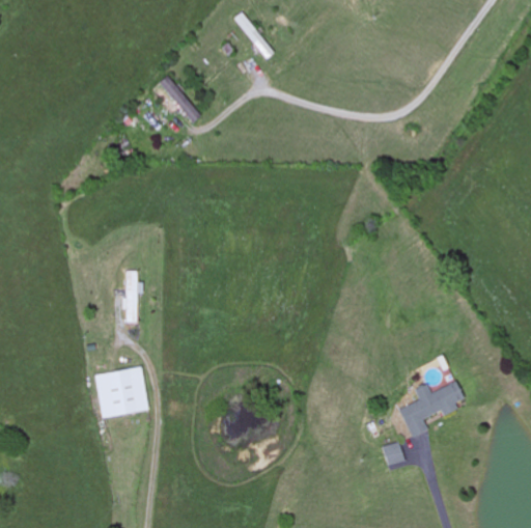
[(272,54),(246,15),(238,19),(264,59),(272,54)]
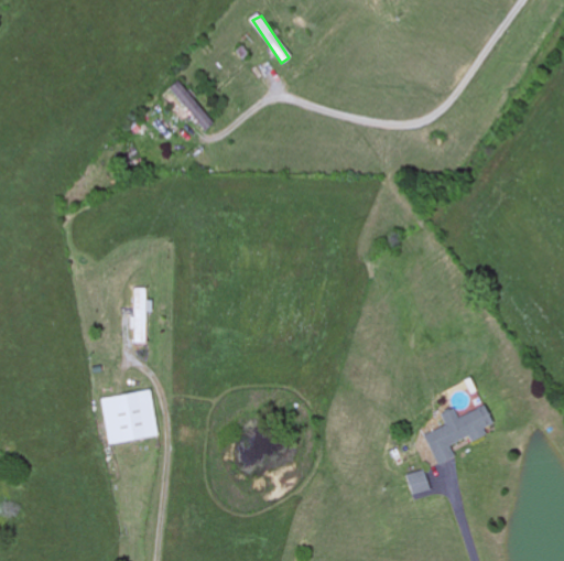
[(213,121),(176,79),(167,87),(204,128),(213,121)]
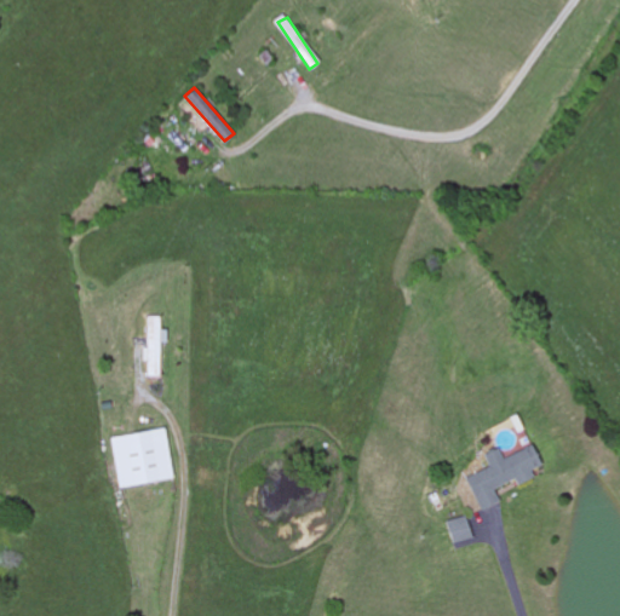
[(108,437),(116,487),(176,478),(168,427),(108,437)]
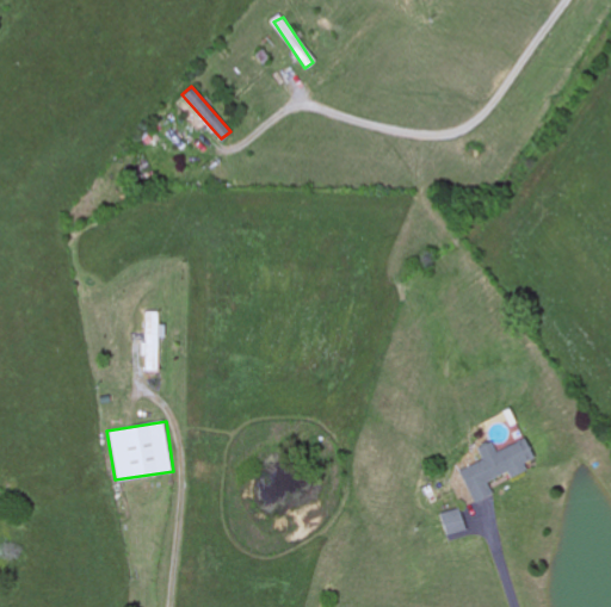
[(458,471),(474,502),(493,493),(487,481),(506,472),(508,477),(525,469),(523,463),(534,457),(524,438),(497,451),(491,440),(476,447),(482,459),(458,471)]
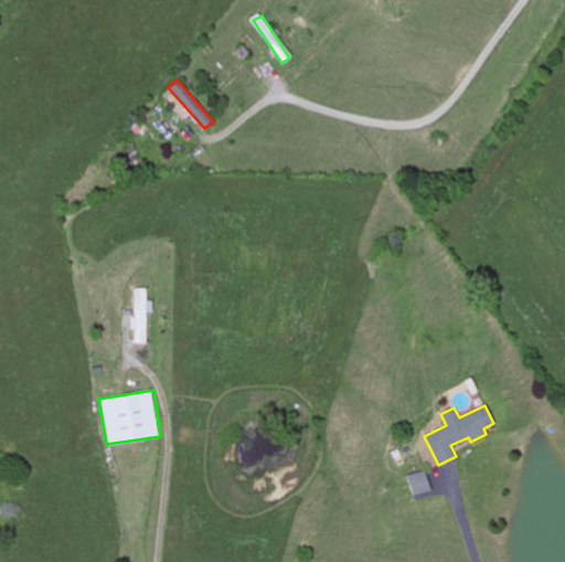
[(413,495),(429,489),(422,469),(405,476),(413,495)]
